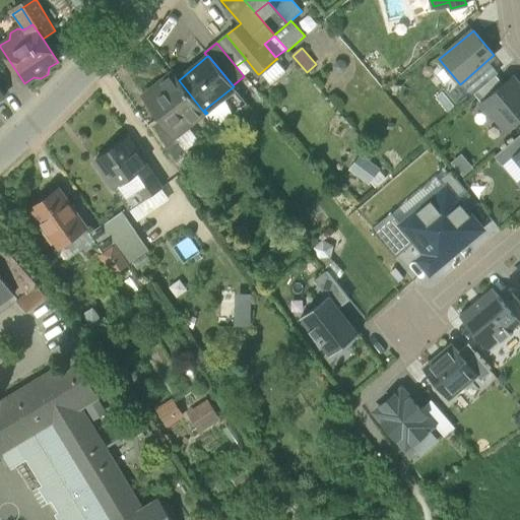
[(236,66),(244,76),(253,68),(246,59),(236,66)]
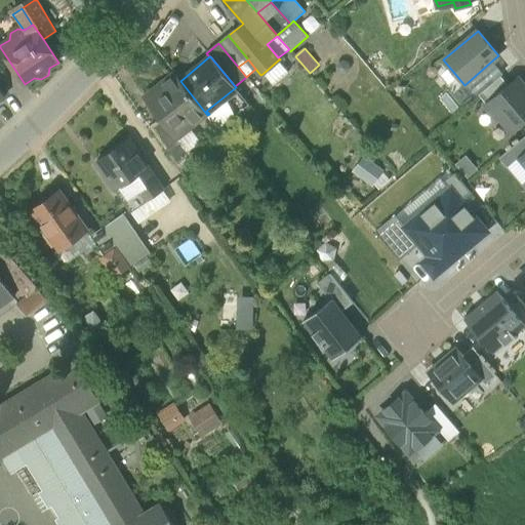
[(279,59),(263,74),(273,86),(289,72),(279,59)]
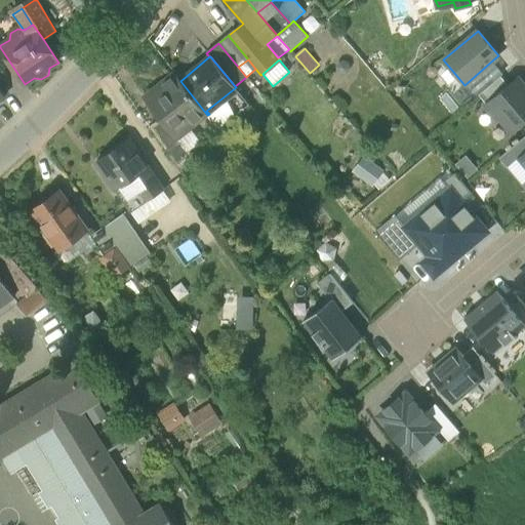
[(492,61),(465,85),(475,97),(479,94),(500,76),(503,74),(492,61)]
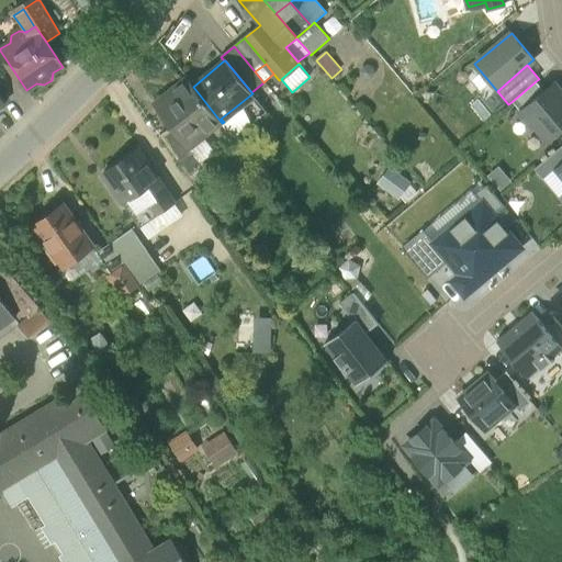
[(186,142),(187,142),(199,132),(217,117),(193,87),(188,79),(156,104),(173,126),(186,142)]
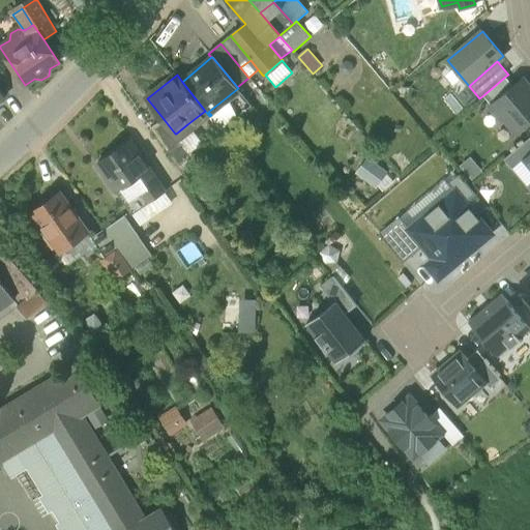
[(483,95),(492,105),(513,86),(505,77),(483,95)]
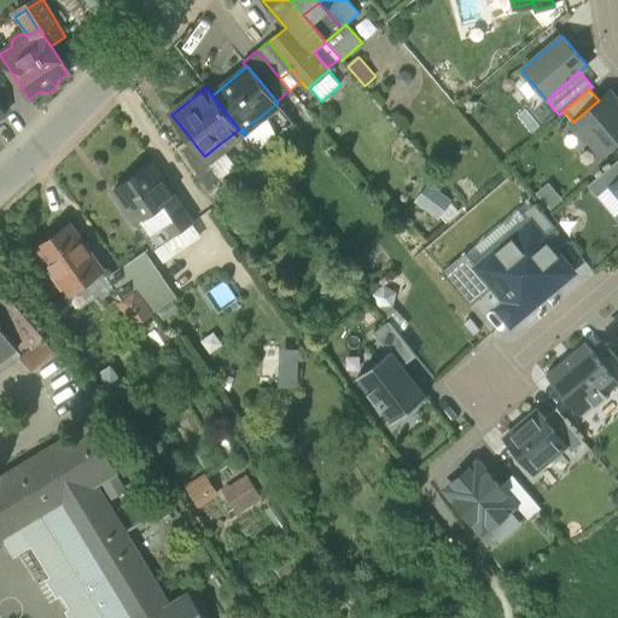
[(573,122),(571,124),(586,140),(588,138),(602,155),(617,140),(617,101),(610,92),(599,100),(573,122)]
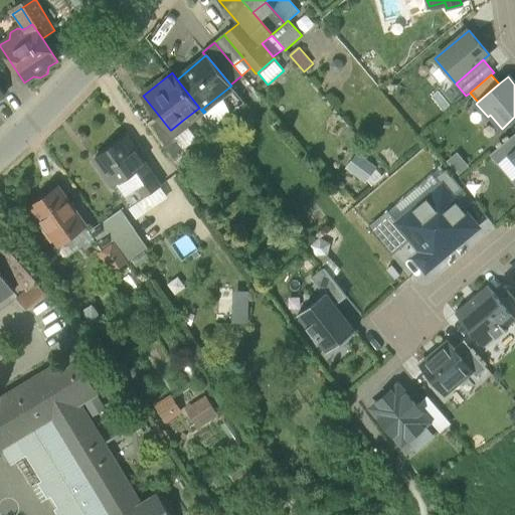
[(202,109),(205,112),(223,97),(233,89),(231,86),(202,109)]
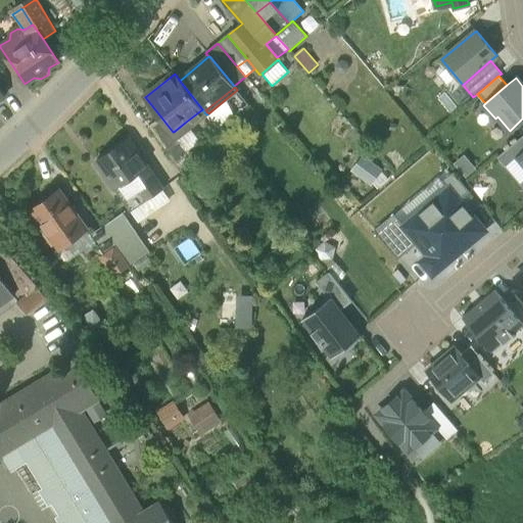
[(208,113),(206,114),(218,130),(236,115),(227,98),(208,113)]
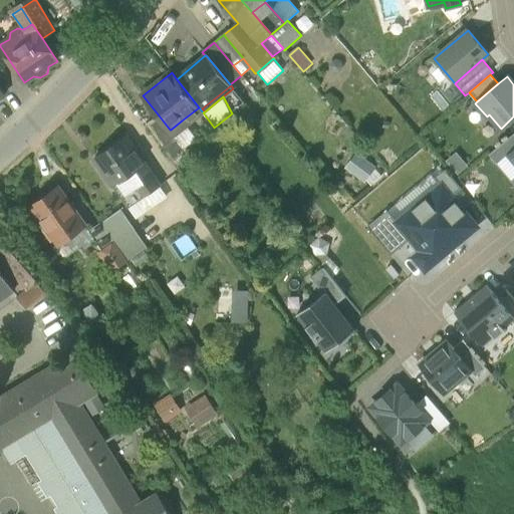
[(147,124),(174,163),(189,153),(184,147),(171,130),(170,130),(159,115),(147,124)]
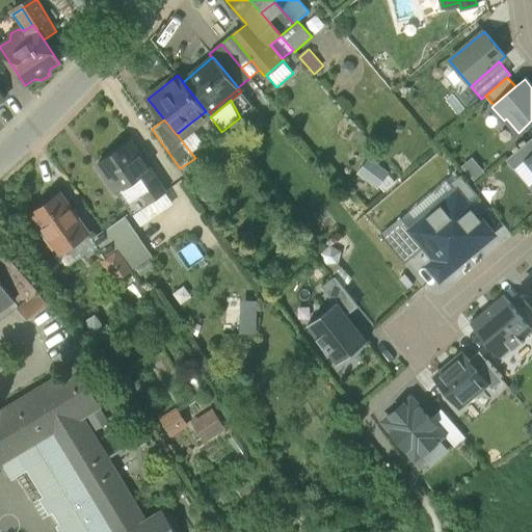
[(203,143),(188,125),(177,134),(190,152),(203,143)]
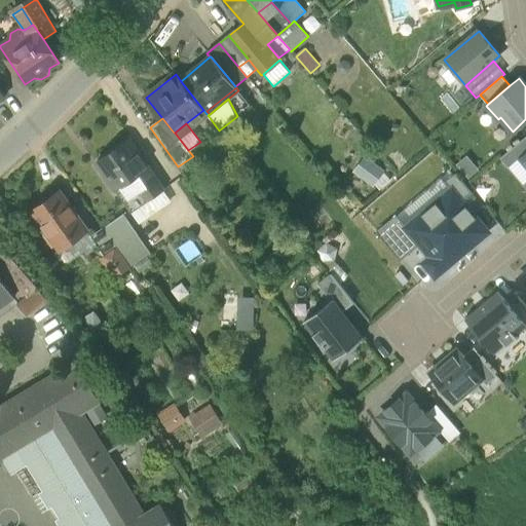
[(521,157),(525,152),(525,136),(500,158),(509,167),(521,157)]
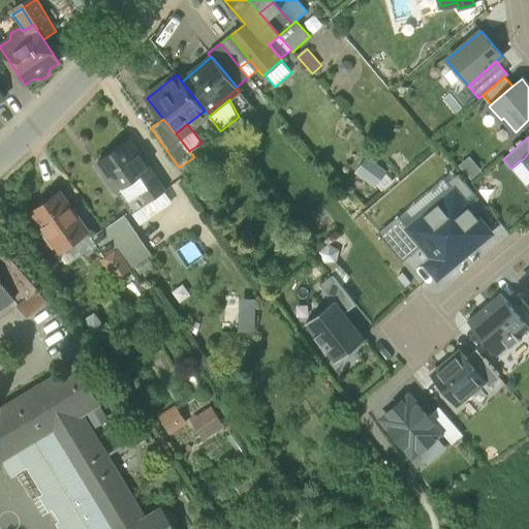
[(97,163),(117,191),(133,180),(148,203),(164,192),(129,142),(97,163)]
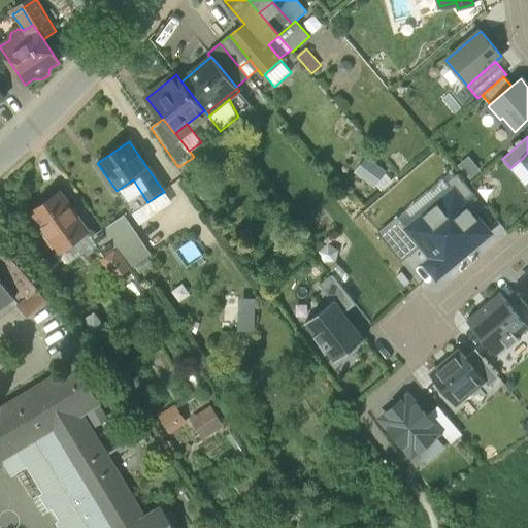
[(481,170),(468,156),(458,165),(470,179),(481,170)]
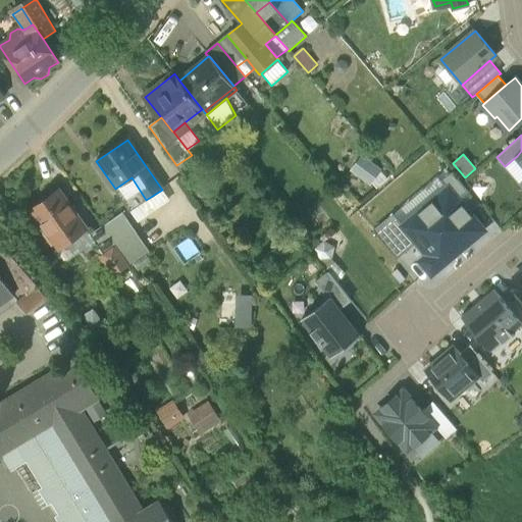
[(382,169),(363,155),(351,171),(370,186),(382,169)]
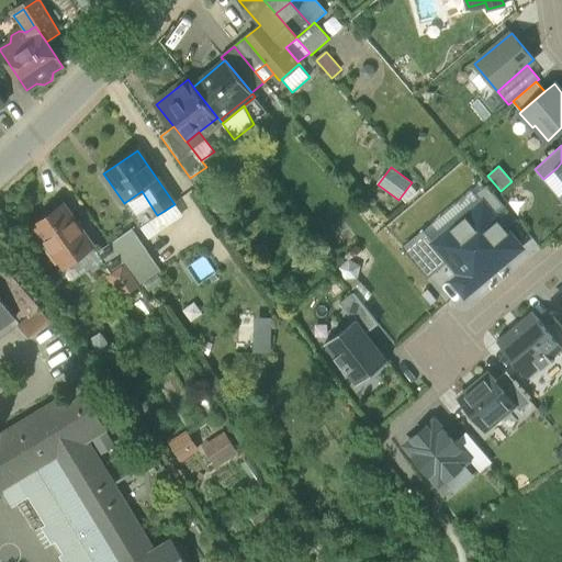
[(561,175),(557,168),(543,179),(561,200),(561,175)]
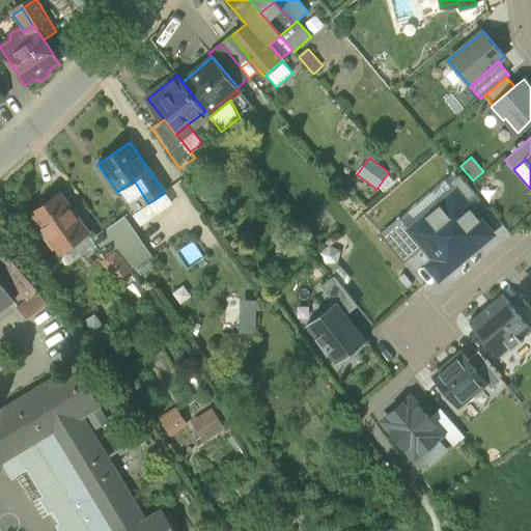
[(450,184),(456,191),(467,202),(477,194),(460,175),(450,184)]
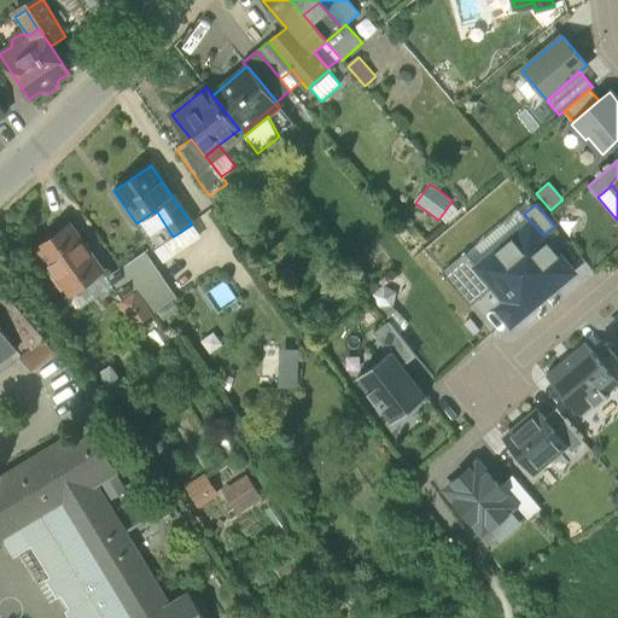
[(155,249),(173,237),(156,210),(136,223),(155,249)]
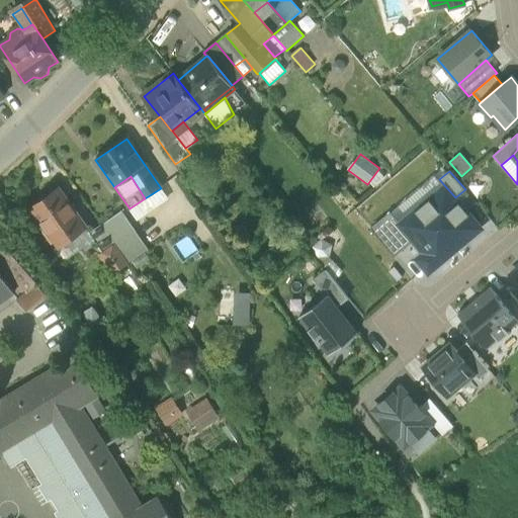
[(455,197),(445,186),(410,216),(416,223),(407,231),(415,240),(413,241),(424,253),(417,259),(428,273),(481,229),(455,197)]
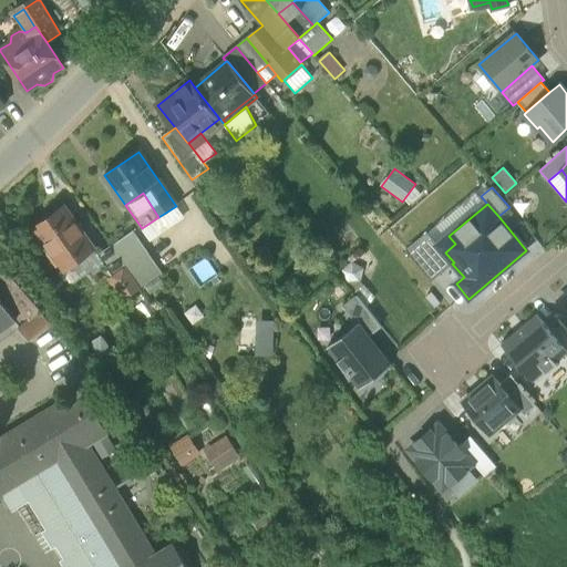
[(158,217),(142,228),(151,241),(185,218),(176,206),(158,217)]
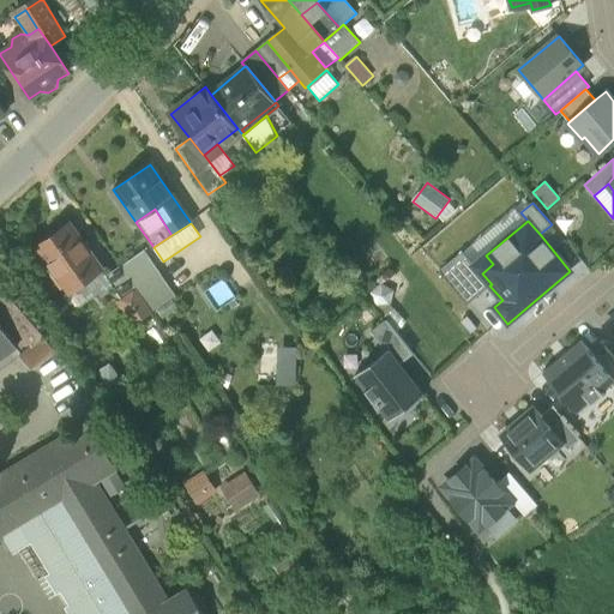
[(37,246),(71,293),(102,270),(68,224),(37,246)]
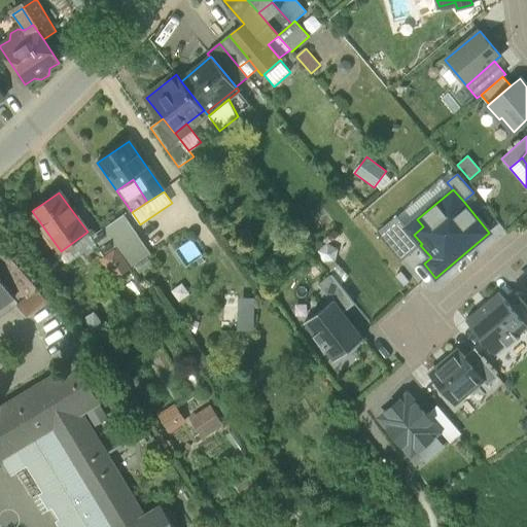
[(124,215),(103,230),(117,249),(138,235),(124,215)]
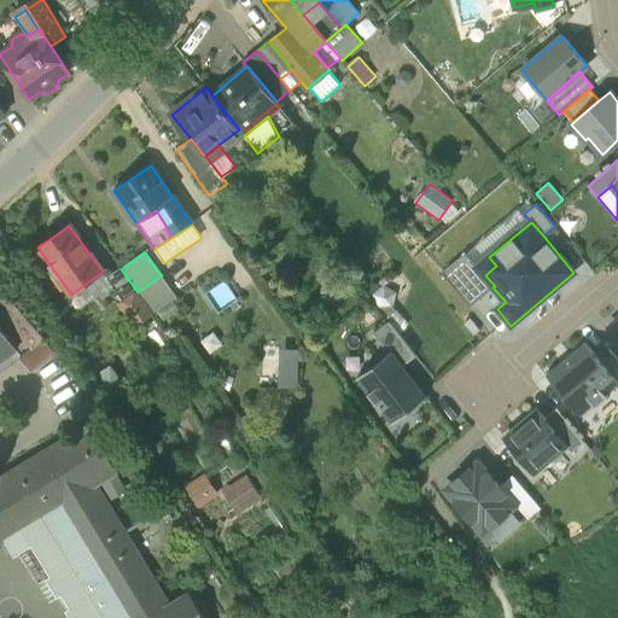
[(495,286),(485,275),(478,267),(466,252),(442,273),(470,307),(493,287),(495,286)]
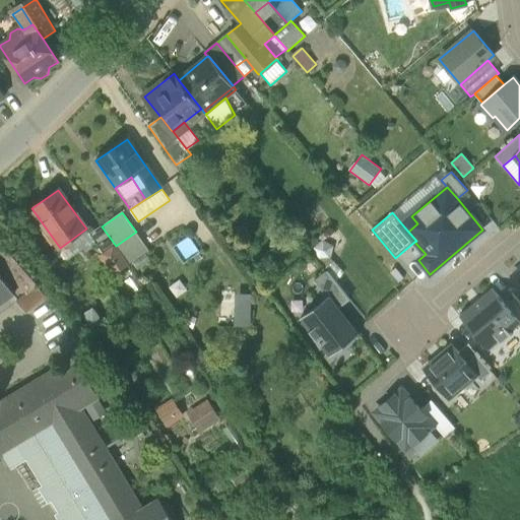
[(417,223),(411,216),(402,224),(408,232),(417,223)]
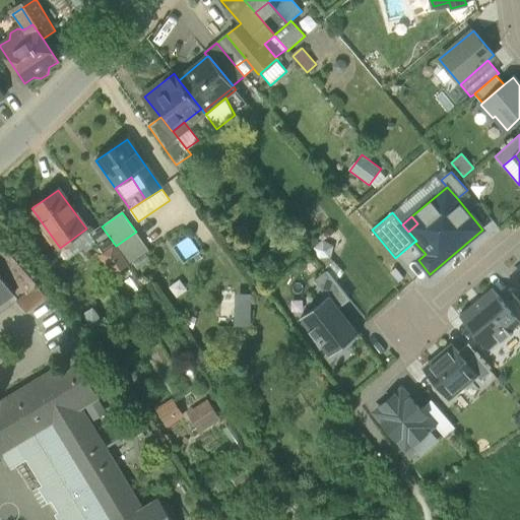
[(104,254),(116,246),(102,226),(89,235),(96,245),(104,254)]
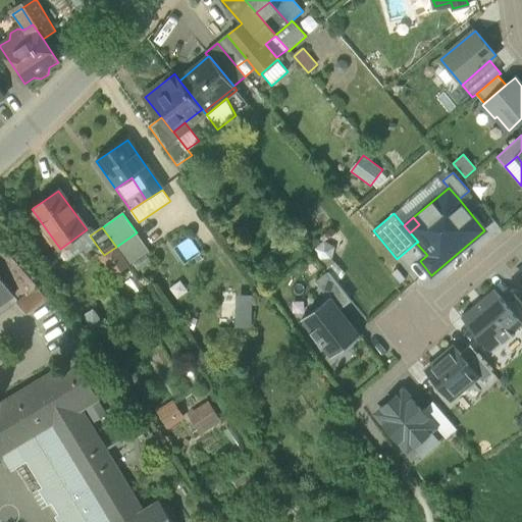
[(87,229),(60,249),(70,262),(86,251),(88,252),(97,246),(90,236),(87,229)]
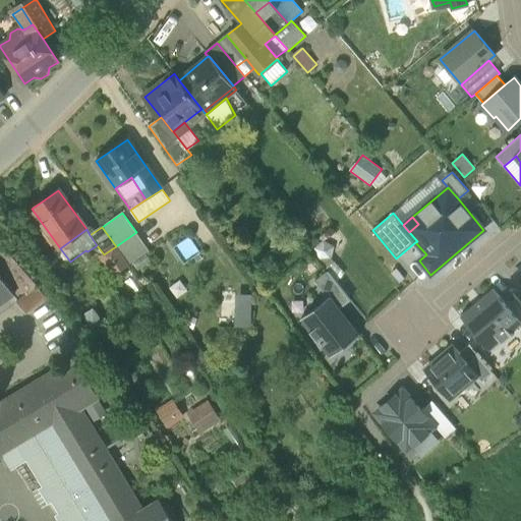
[(150,251),(136,232),(116,246),(129,266),(150,251)]
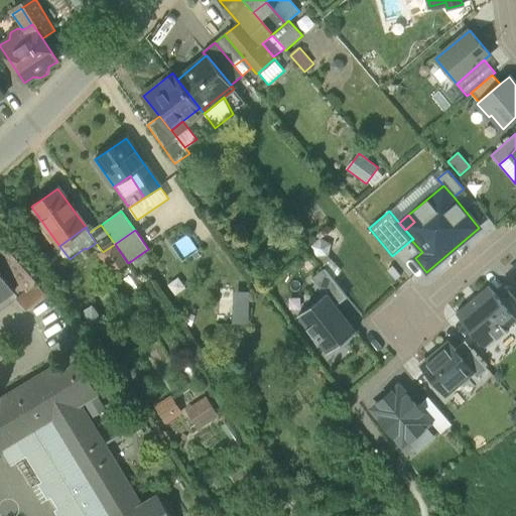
[(0,269),(14,290),(12,291),(26,307),(44,293),(35,283),(37,281),(2,244),(4,243),(0,239),(0,269)]
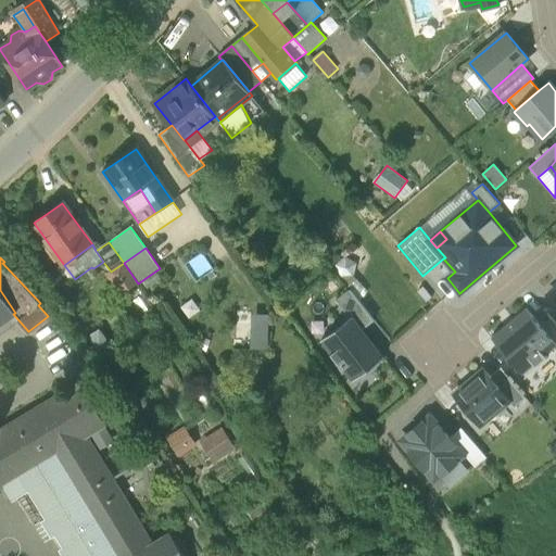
[(119,295),(138,283),(124,263),(111,272),(105,275),(119,295)]
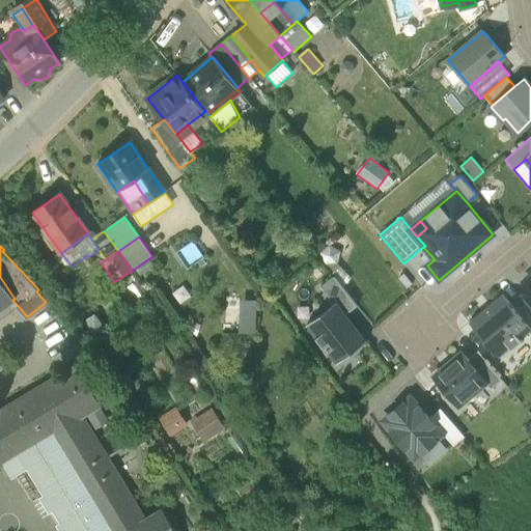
[(0,309),(12,300),(15,299),(0,277),(0,309)]
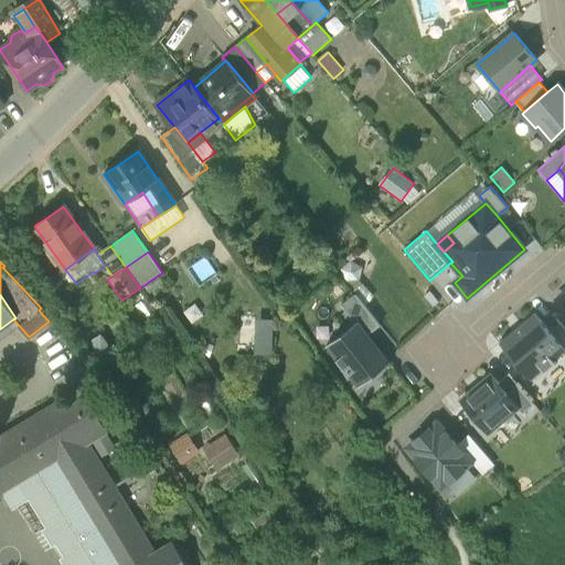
[(342,306),(355,322),(358,320),(369,334),(380,326),(355,295),(342,306)]
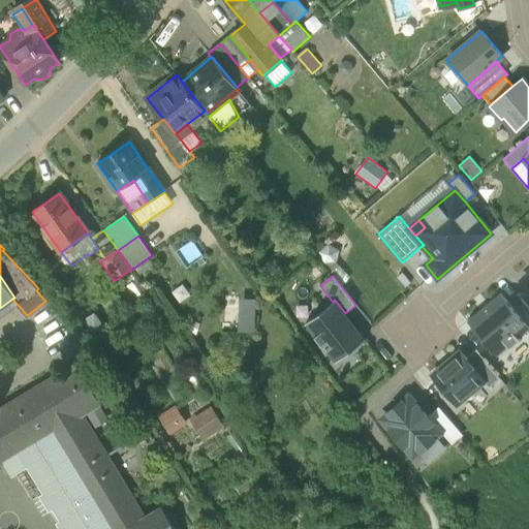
[(528,327),(511,306),(501,293),(468,320),(497,355),(508,346),(509,348),(520,339),(519,338),(528,329),(528,327)]
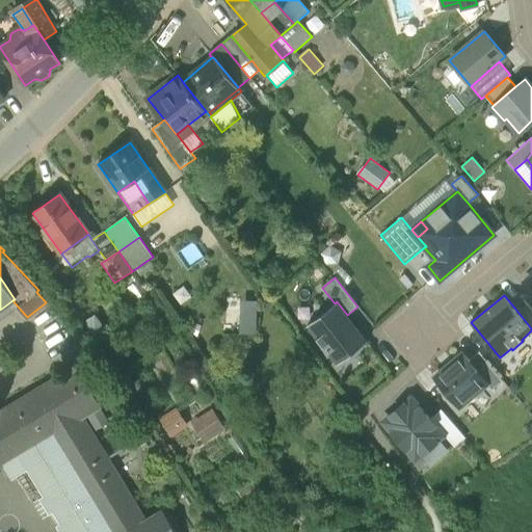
[(531,309),(524,299),(514,308),(531,328),(531,309)]
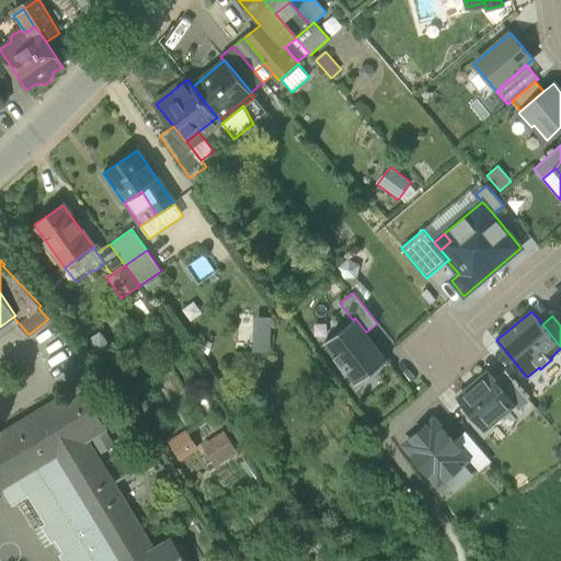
[(272,317),(252,318),(252,354),(272,354),(272,317)]
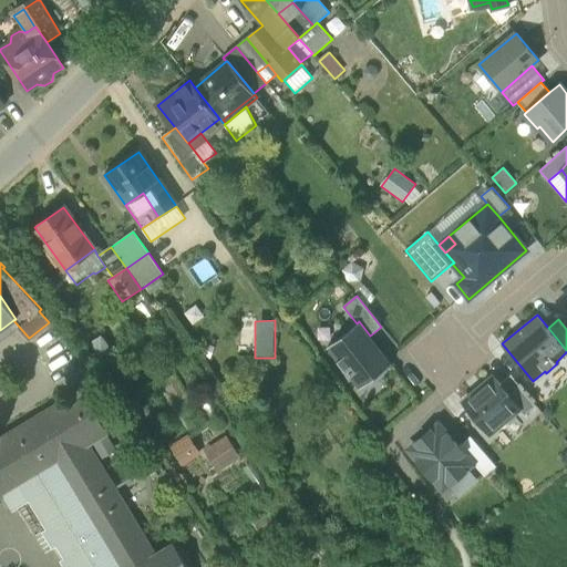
[(368,337),(370,336),(359,321),(357,323),(327,347),(359,389),(392,363),(379,347),(377,349),(368,337)]
